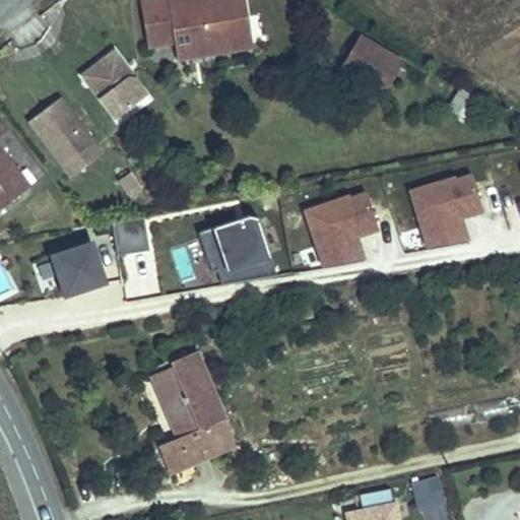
[(242,0),(161,0),(143,3),(150,46),(177,42),(178,47),(248,35),(242,0)]
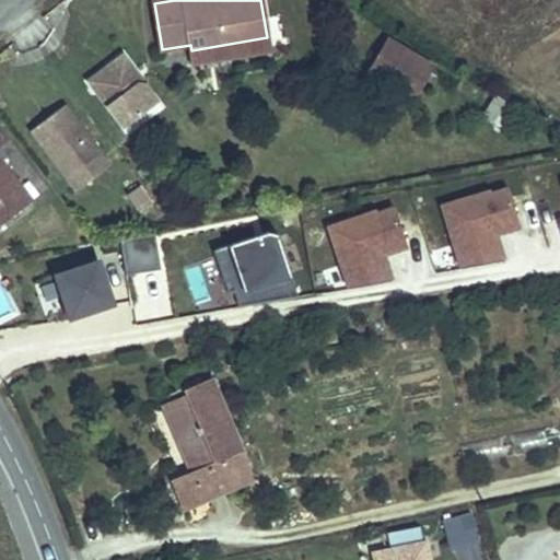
[(13,36),(28,54),(55,32),(41,14),(13,36)]
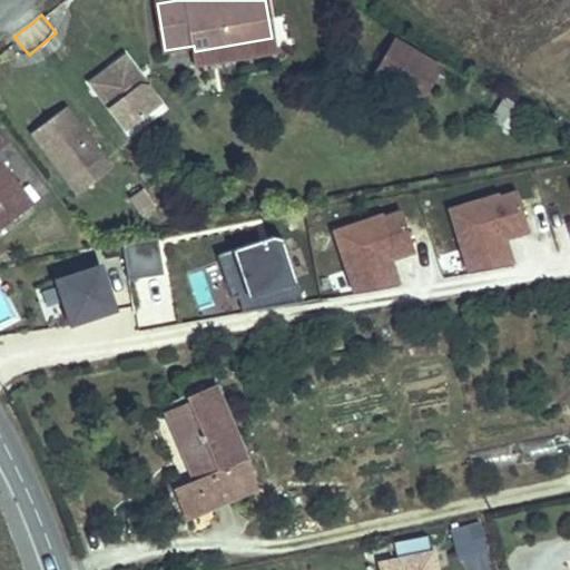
[(272,38),(195,51),(197,65),(274,51),(272,38)]
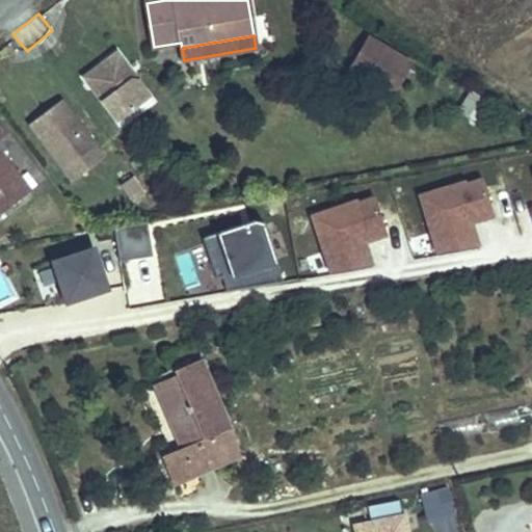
[(392,52),(370,40),(352,69),(374,81),(392,52)]
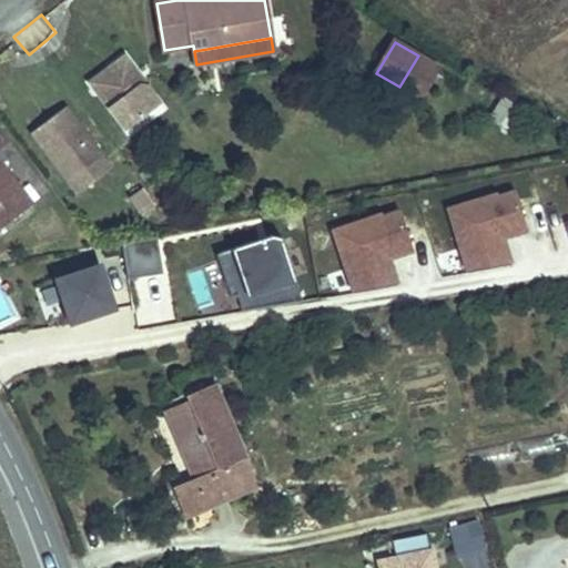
[(124,56),(89,82),(125,130),(161,103),(124,56)]
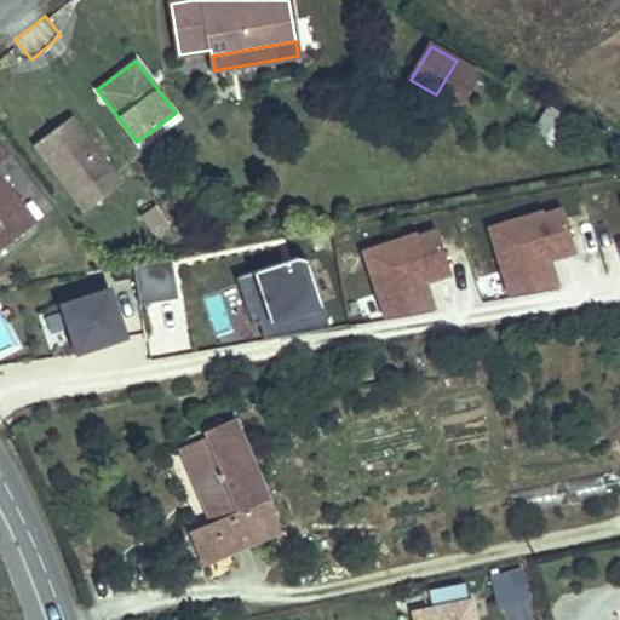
[(457,61),(436,95),(458,107),(477,74),(457,61)]
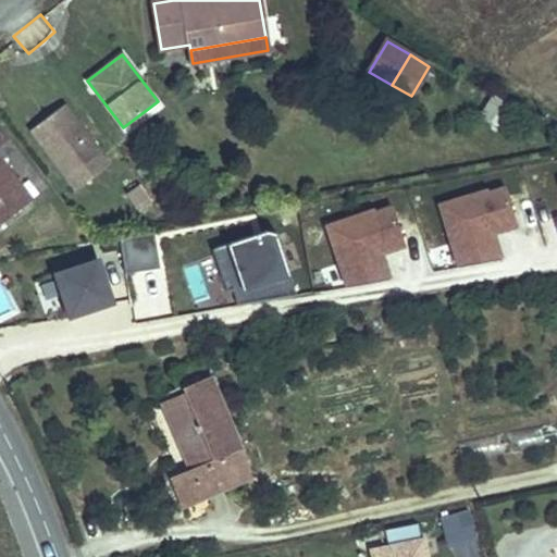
[(67,177),(100,151),(64,103),(32,130),(67,177)]
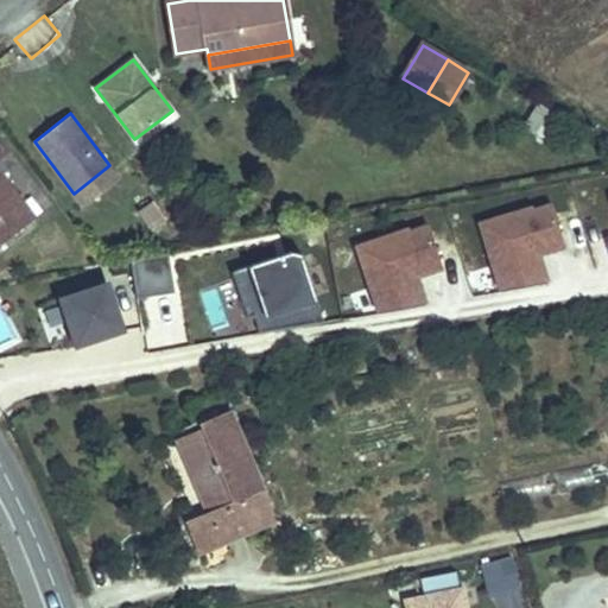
[(119,177),(109,165),(74,194),(82,204),(119,177)]
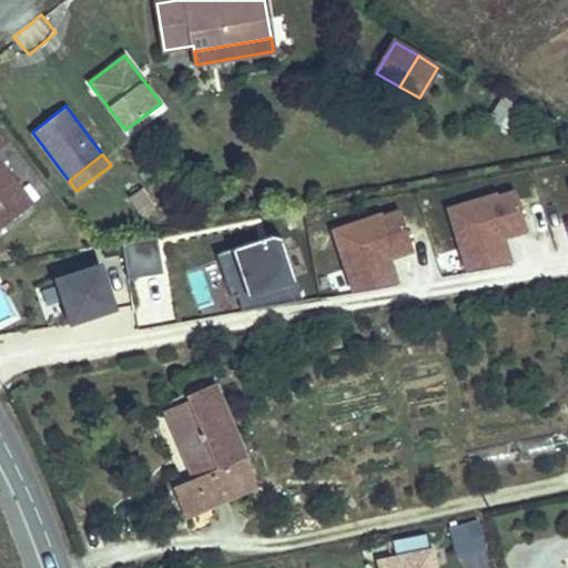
[(0,227),(31,203),(0,163),(0,227)]
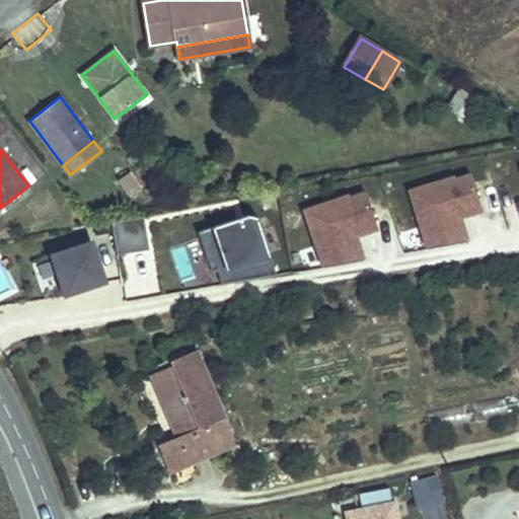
[(424,253),(467,240),(460,219),(482,213),(468,170),(403,191),(424,253)]
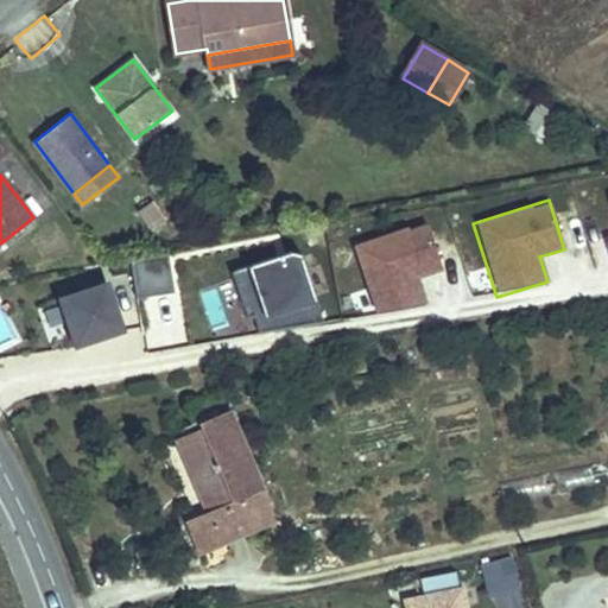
[(150,229),(164,219),(150,201),(137,211),(150,229)]
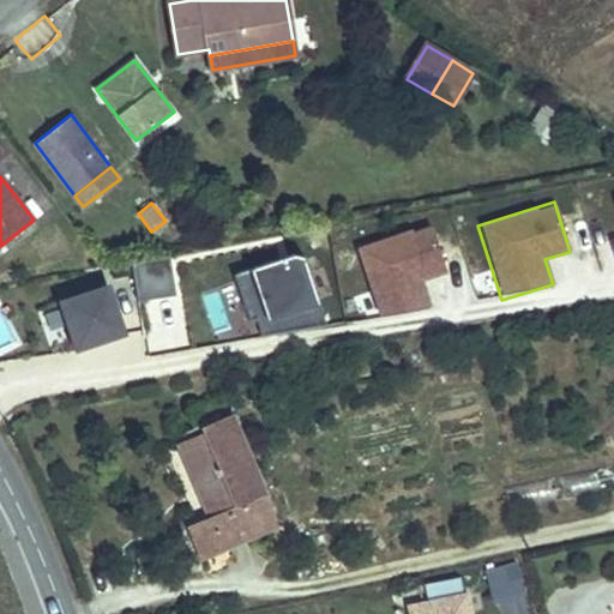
[(428,308),(422,283),(445,276),(432,227),(355,247),(375,323),(428,308)]
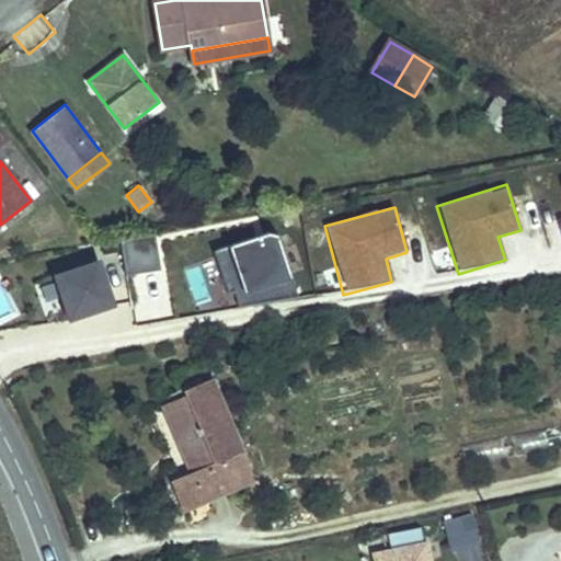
[(215,254),(236,312),(294,292),(273,232),(215,254)]
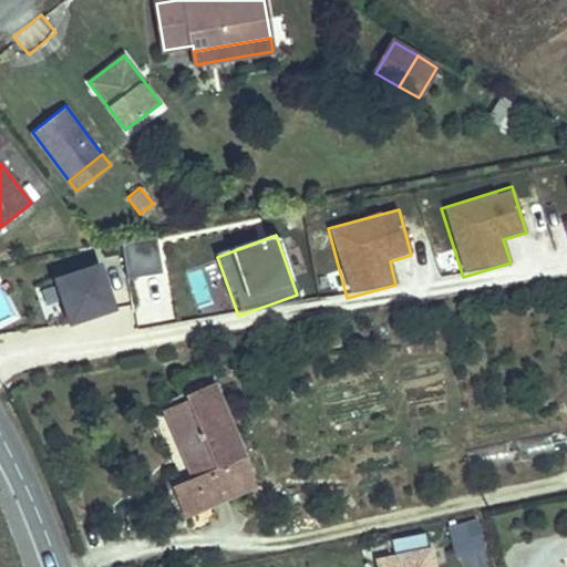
[(124,243),(127,277),(158,275),(155,240),(124,243)]
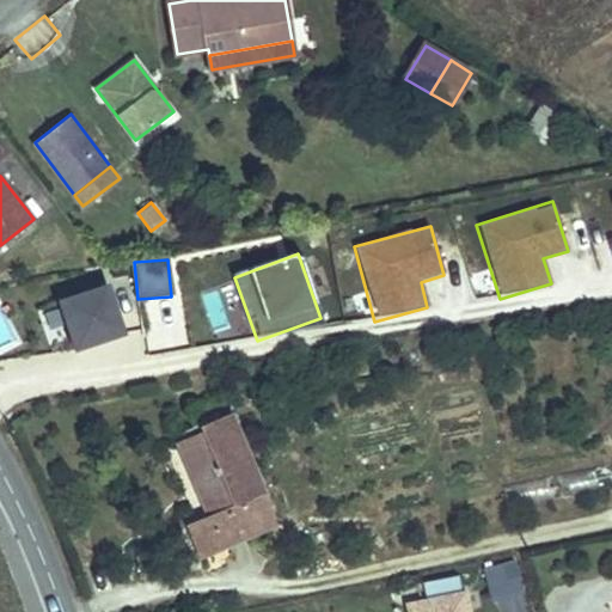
[(69,354),(123,336),(106,285),(53,303),(69,354)]
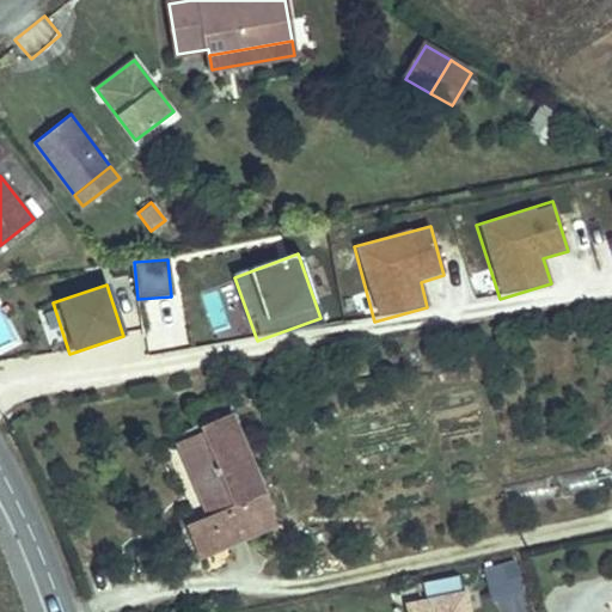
[(201,426),(230,414),(224,396),(194,409),(201,426)]
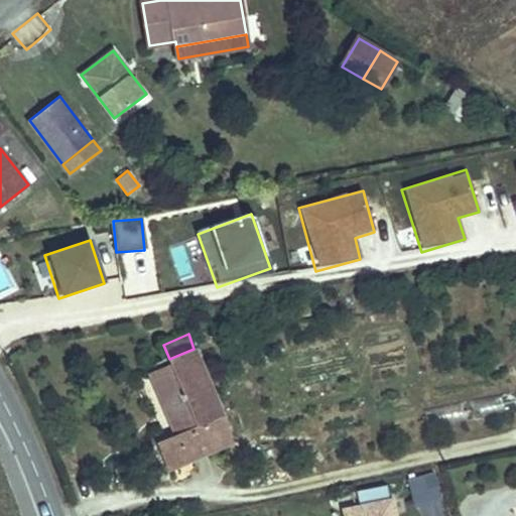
[(233,441),(194,349),(169,359),(171,364),(151,372),(166,408),(168,407),(171,412),(168,413),(177,433),(156,442),(168,469),(233,441)]
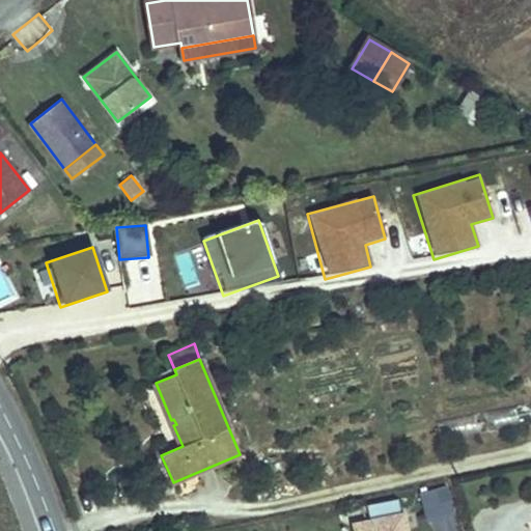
[(512,422),(530,420),(530,404),(511,407),(512,422)]
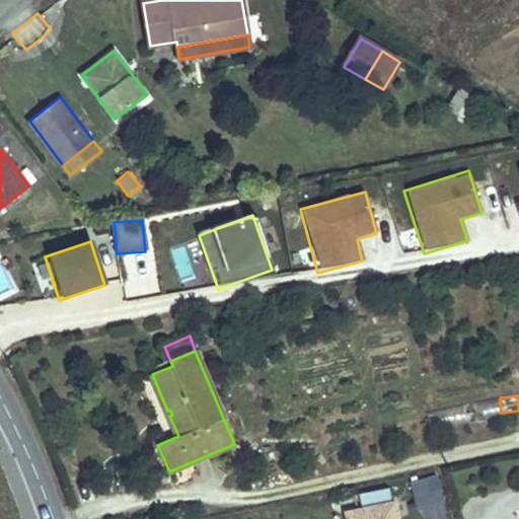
[(131,480),(128,468),(116,472),(119,484),(131,480)]
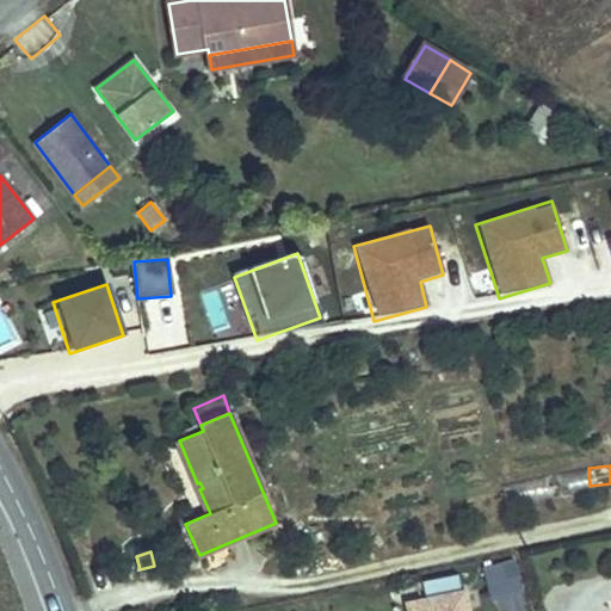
[(489,602),(522,592),(512,559),(479,568),(489,602)]
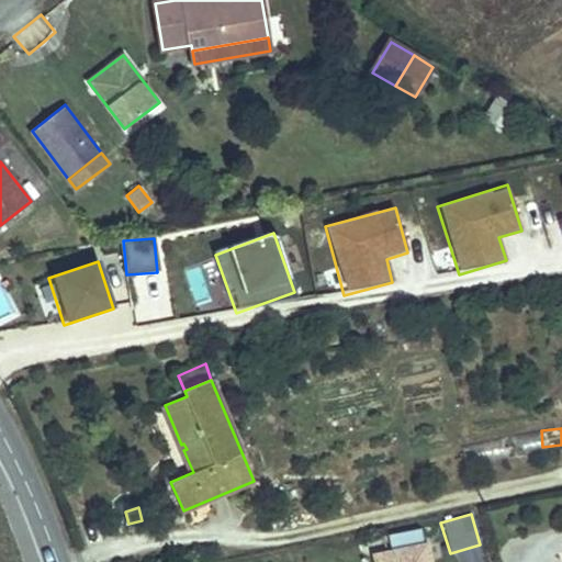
[(419,561),(420,561),(430,560),(427,543),(386,551),(389,561),(419,561)]
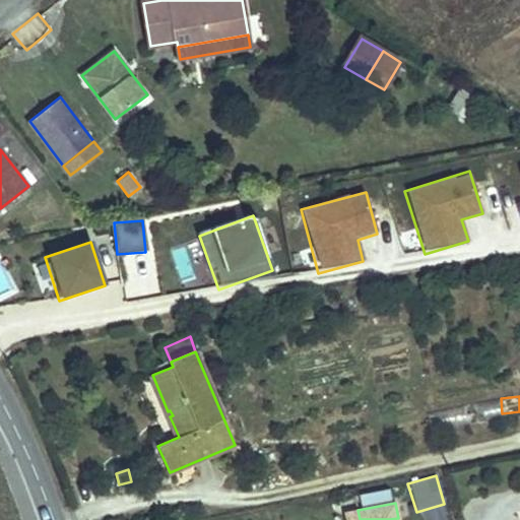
[(360,519),(358,510),(342,513),(343,519),(360,519)]
